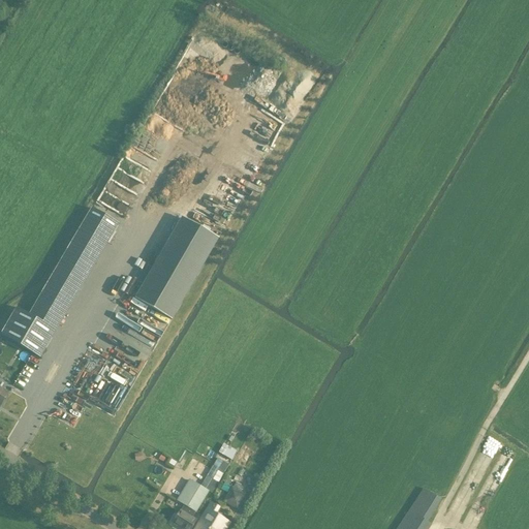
[(305,75),(309,69),(294,61),(291,67),(305,75)]
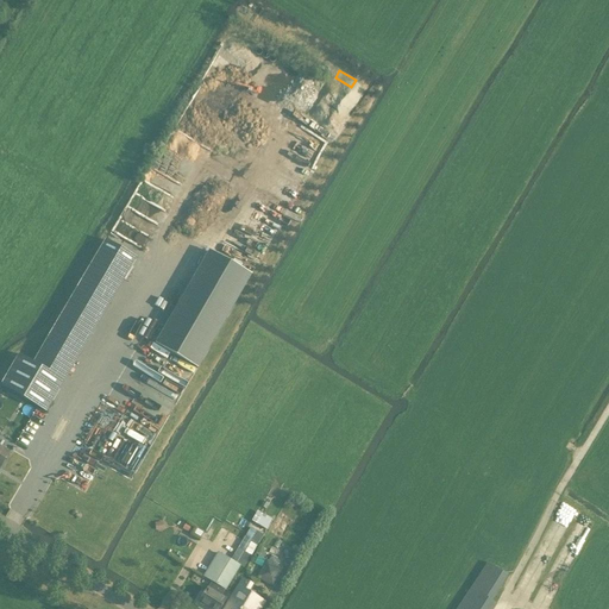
[(100,251),(33,363),(64,382),(131,269),(137,258),(106,240),(100,251)]
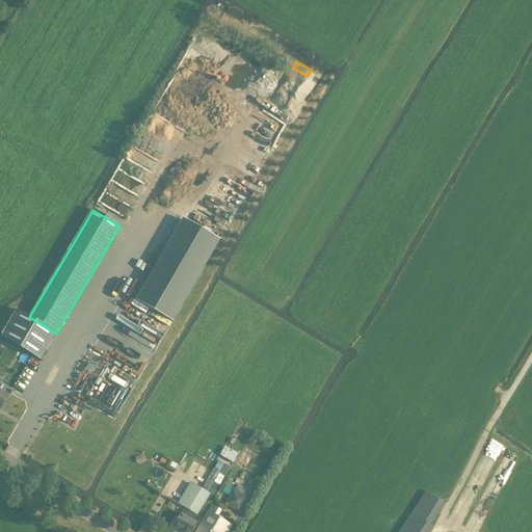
[(220,240),(183,218),(136,300),(173,322),(220,240)]
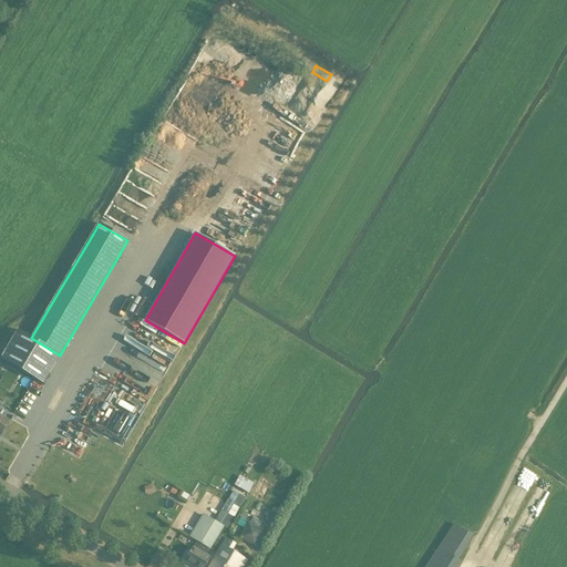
[(18,330),(1,359),(24,373),(43,384),(60,356),(31,338),(18,330)]
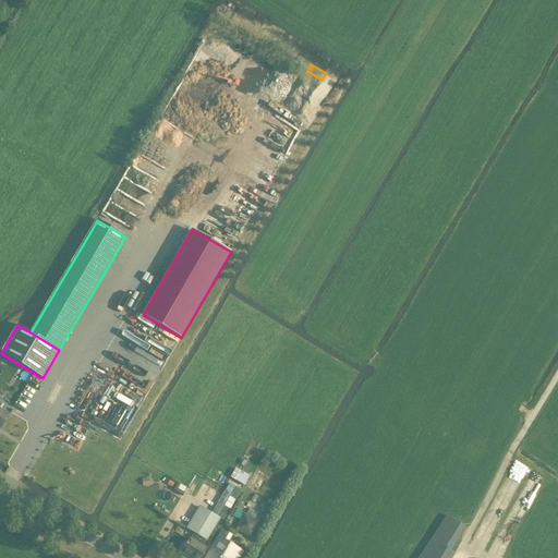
[(24,367),(21,373),(39,384),(43,378),(24,367)]
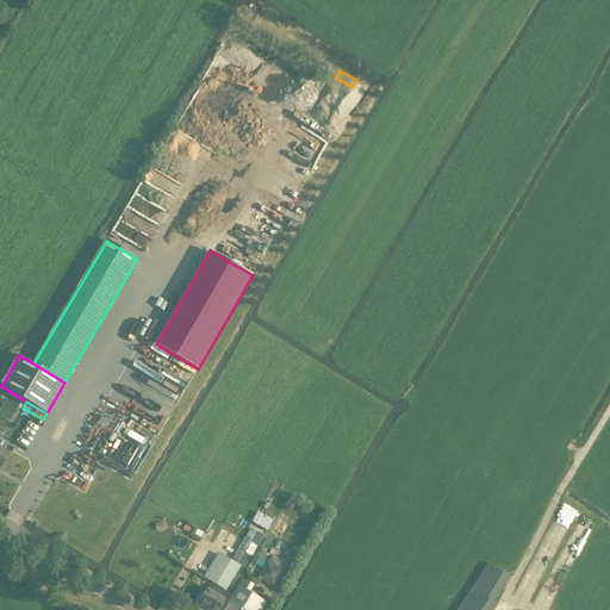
[(123,443),(134,448),(136,444),(145,428),(150,430),(159,417),(142,409),(123,443)]
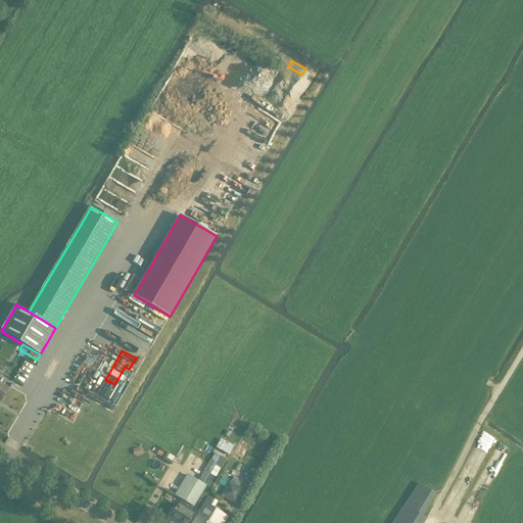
[(230,455),(235,445),(222,438),(217,447),(230,455)]
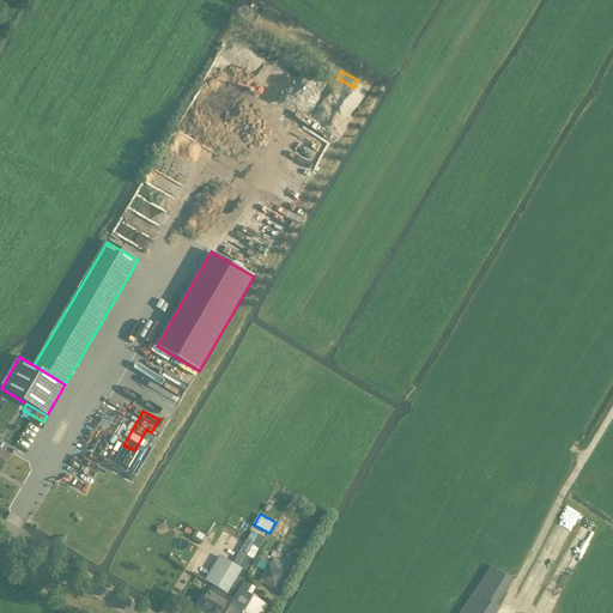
[(252,533),(232,564),(223,558),(210,578),(216,582),(210,592),(201,606),(212,612),(222,612),(228,604),(223,600),(231,588),(242,570),(246,572),(265,541),(252,533)]
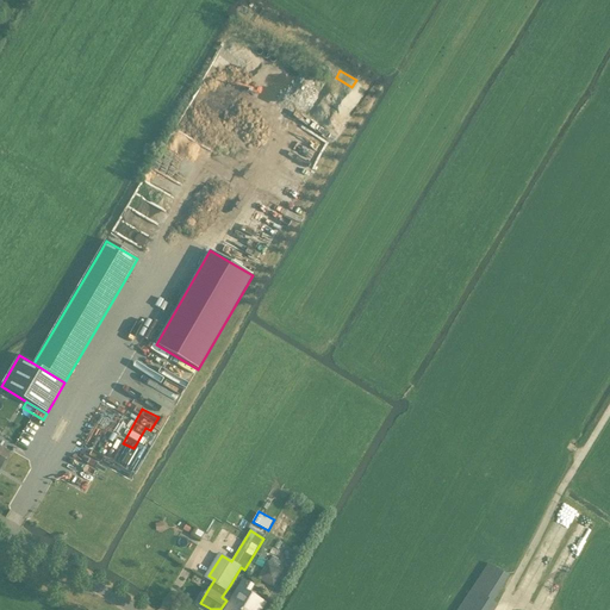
[(269,562),(260,579),(266,583),(277,566),(280,568),(282,564),(273,558),(269,562)]
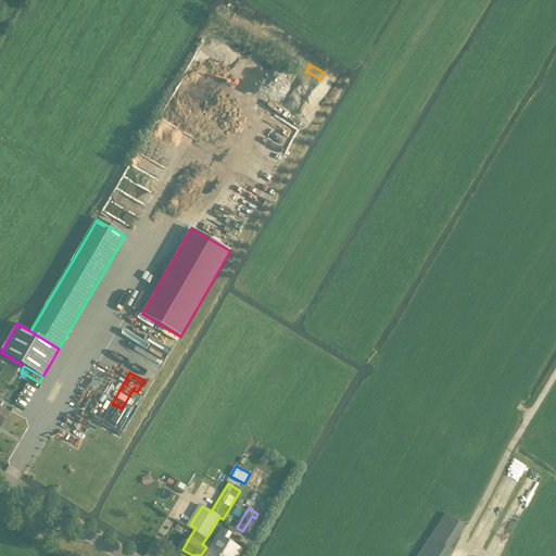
[(238,555),(242,548),(227,540),(230,533),(222,529),(204,555),(238,555)]
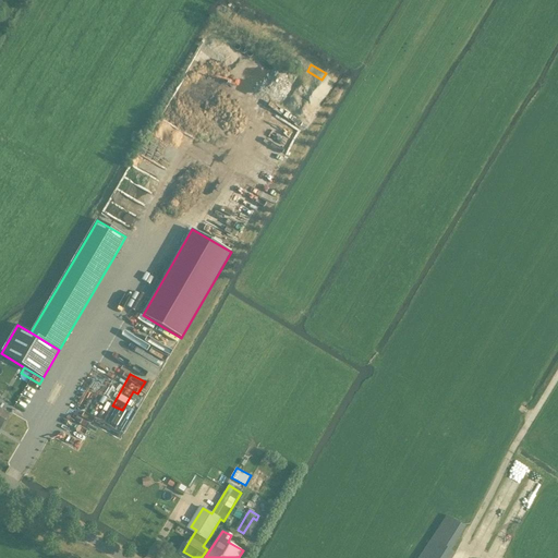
[(451,557),(455,554),(433,540),(420,557),(451,557)]
